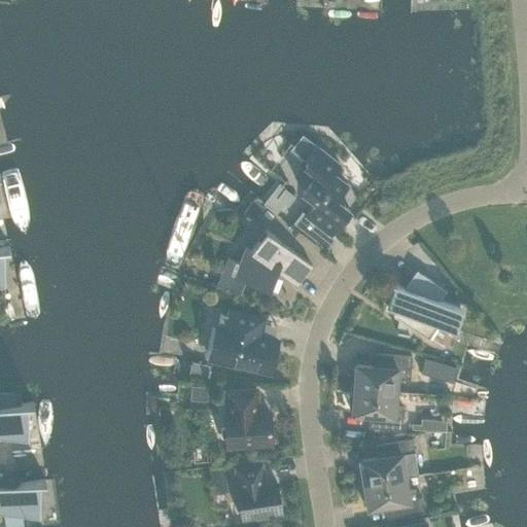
[(302,211),(292,222),(312,238),(320,227),(330,235),(349,210),(337,200),(348,185),(332,174),(340,165),(318,147),(304,166),(315,174),(302,191),(315,203),(306,214),(302,211)]
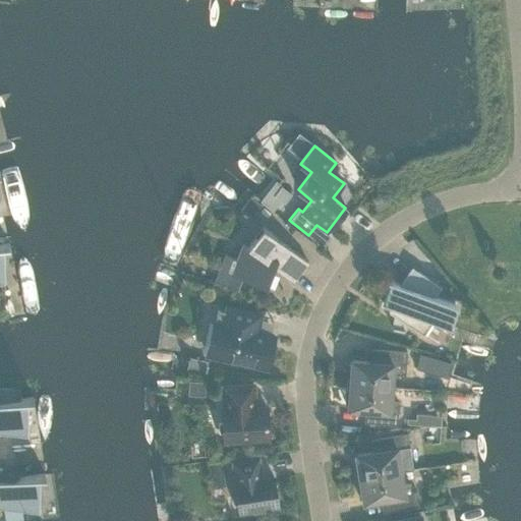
[(284,204),(292,193),(275,180),(259,200),(272,211),(280,200),(284,204)]
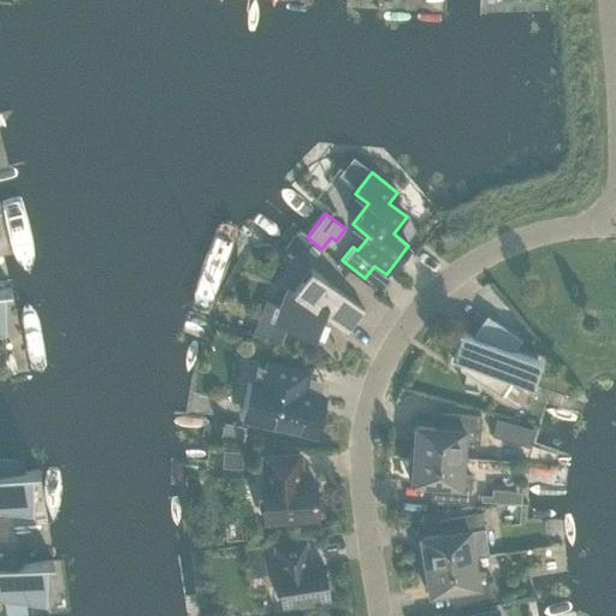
[(296,258),(308,241),(296,232),(284,248),(296,258)]
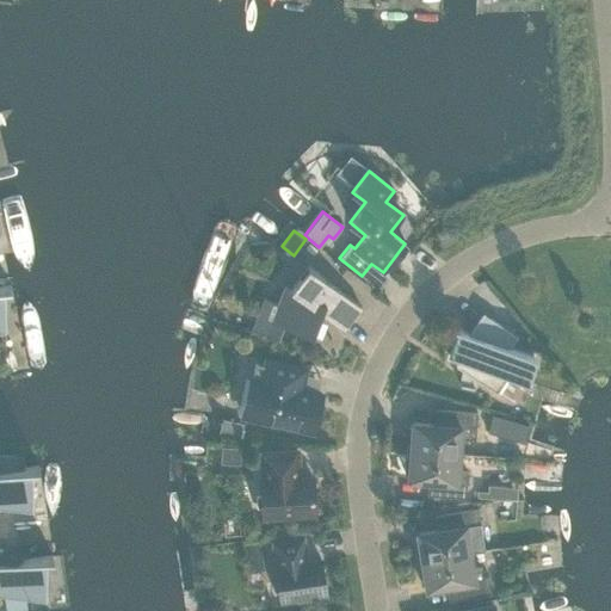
[(360,307),(308,266),(290,290),(285,287),(271,321),(312,338),(322,312),(344,328),(360,307)]
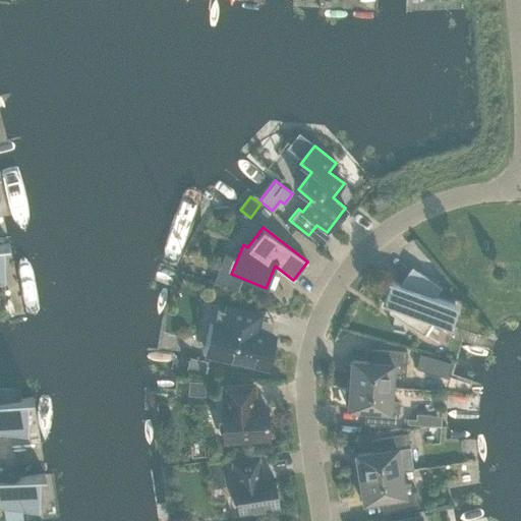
[(0,244),(0,275),(4,276),(3,245),(9,244),(8,243),(0,244)]
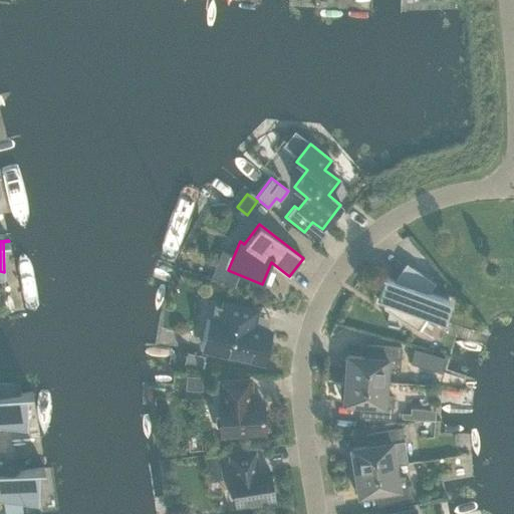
[(435,282),(406,263),(394,281),(384,278),(384,279),(384,280),(378,298),(377,298),(377,299),(388,303),(384,307),(383,307),(383,308),(419,331),(419,330),(419,329),(427,316),(442,321),(442,320),(448,301),(449,301),(449,300),(428,293),(435,282)]
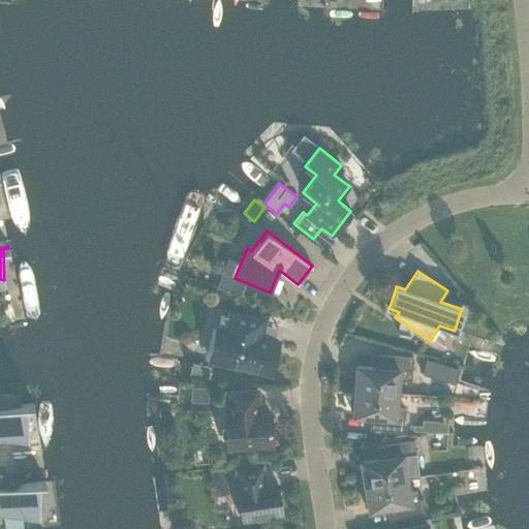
[(263,320),(230,313),(230,317),(221,315),(211,360),(272,373),(278,342),(259,338),(263,320)]
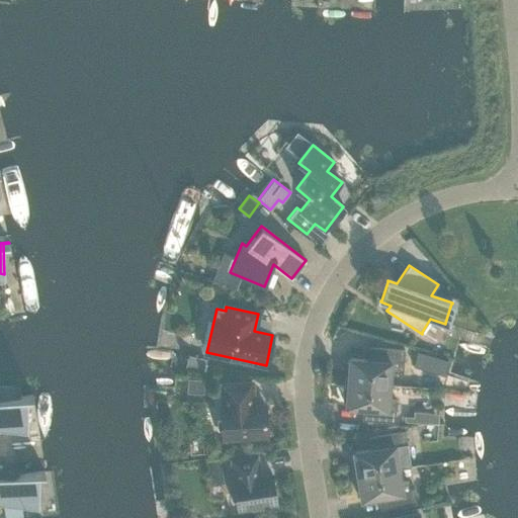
[(344,381),(389,385),(390,371),(403,372),(404,349),(371,347),(370,360),(349,358),(349,363),(346,362),(344,381)]
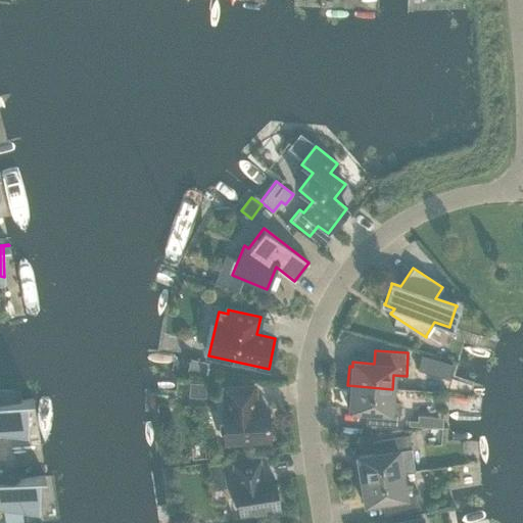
[(190,359),(186,374),(204,378),(207,363),(190,359)]
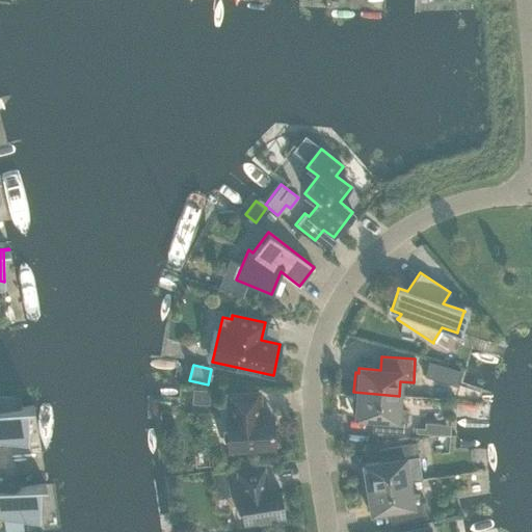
[(398,409),(399,396),(353,392),(352,411),(355,413),(355,417),(377,419),(376,431),(404,433),(406,410),(398,409)]
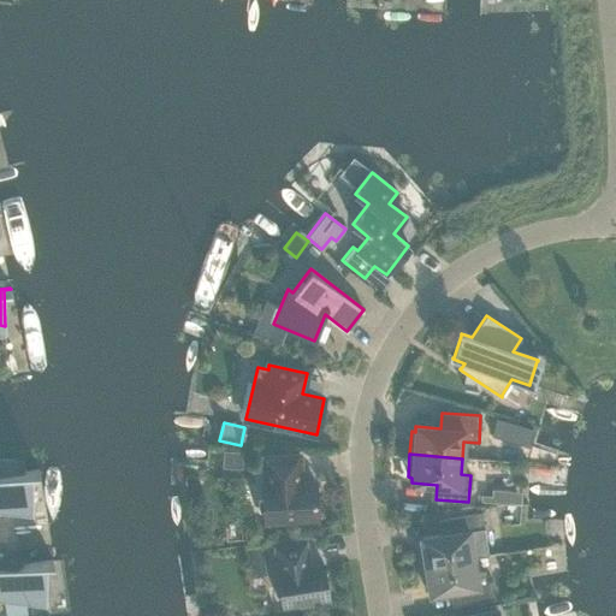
[(301,484),(298,455),(264,457),(265,486),(261,486),(264,521),(318,519),(315,483),(301,484)]
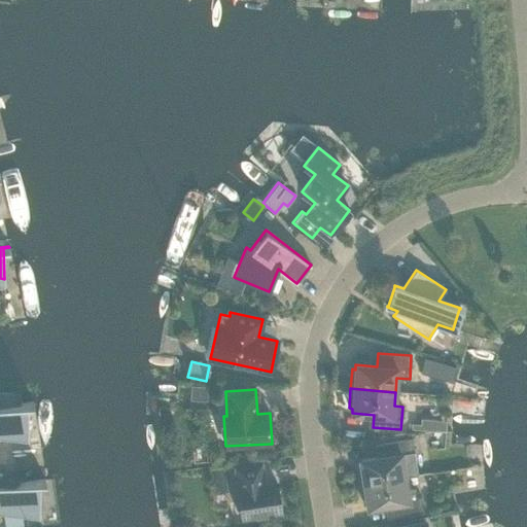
[(23,403),(19,392),(0,391),(0,434),(28,434),(27,403),(33,402),(33,401),(23,403)]
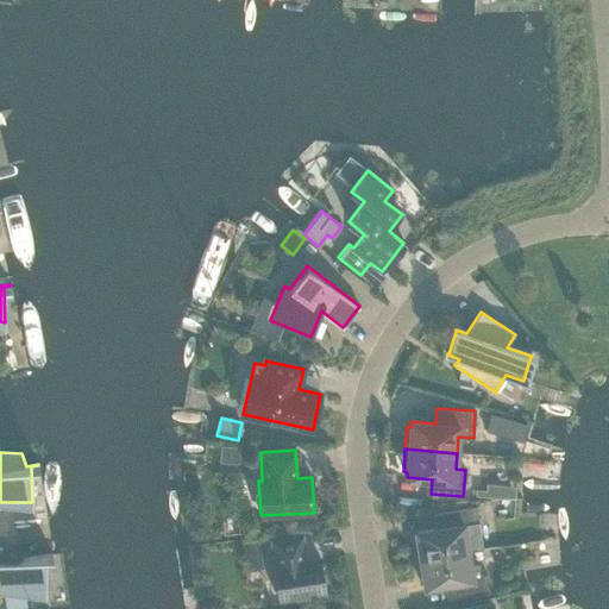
[(487,490),(485,497),(506,497),(506,485),(487,484),(487,490)]
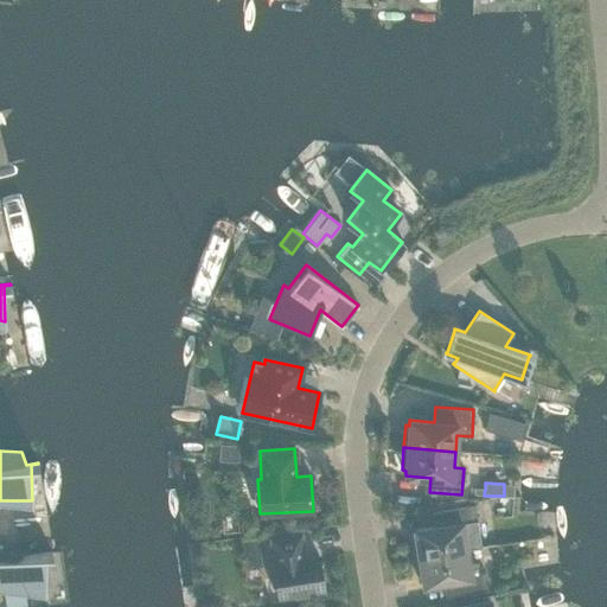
[(466,549),(466,548),(481,545),(474,505),(436,511),(439,525),(415,530),(415,535),(411,535),(415,557),(466,549)]
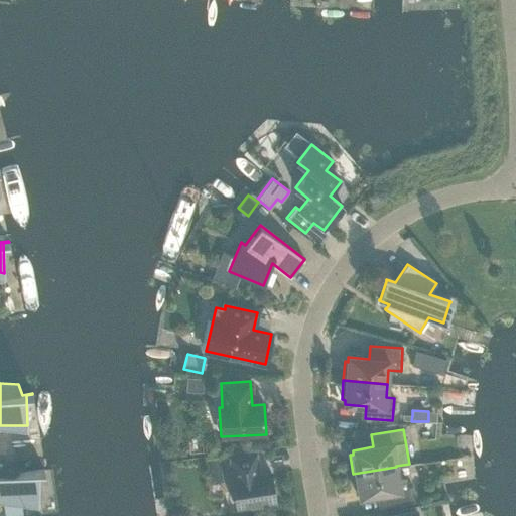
[(258,475),(255,455),(231,459),(234,479),(232,479),(237,508),(275,501),(271,473),(258,475)]
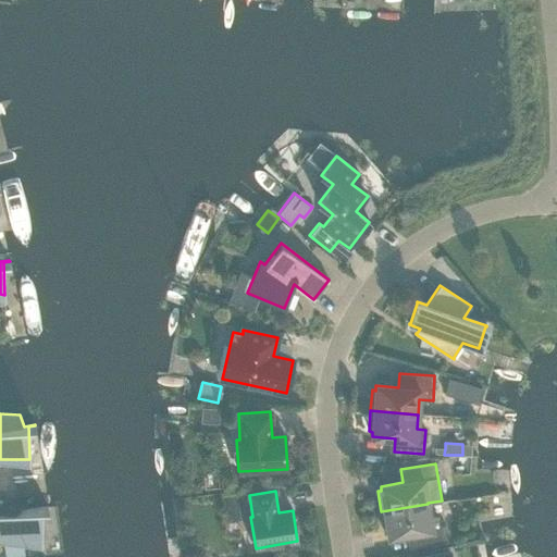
[(236,494),(220,496),(221,499),(222,510),(238,508),(236,497),(236,494)]
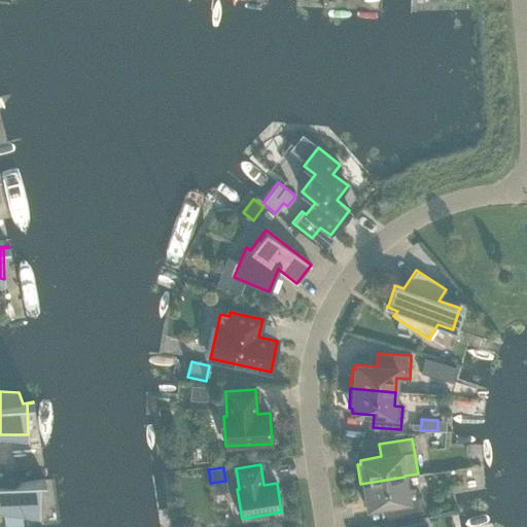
[(0,511),(3,511),(5,524),(4,524),(4,525),(25,522),(25,521),(24,521),(22,512),(38,512),(39,482),(45,481),(45,479),(3,485),(1,473),(0,473),(0,511)]
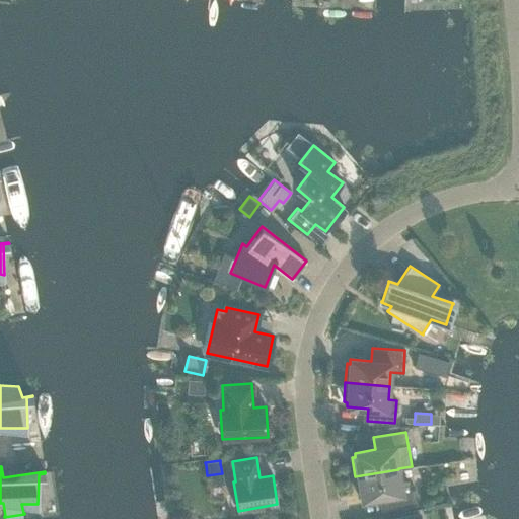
[(398,469),(355,476),(358,496),(361,496),(362,500),(382,497),(384,509),(417,504),(415,490),(410,491),(409,483),(400,484),(398,469)]
